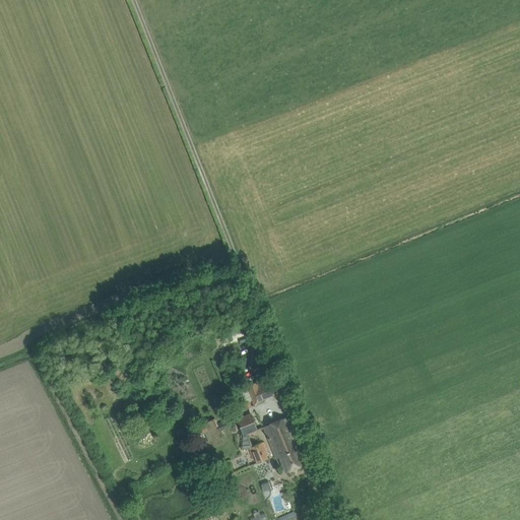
[(242,321),(236,325),(241,332),(246,328),(242,321)]
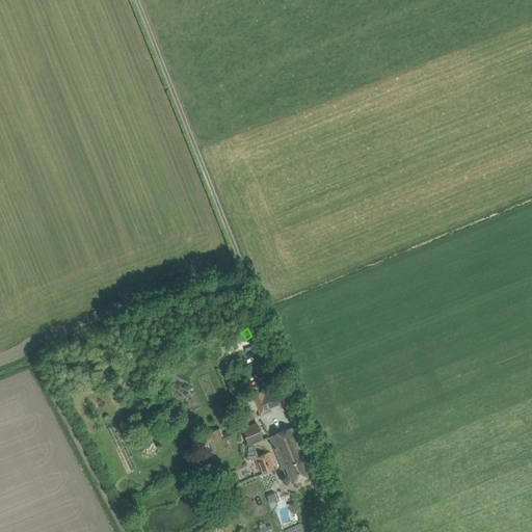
[(190,364),(184,366),(189,375),(194,373),(190,364)]
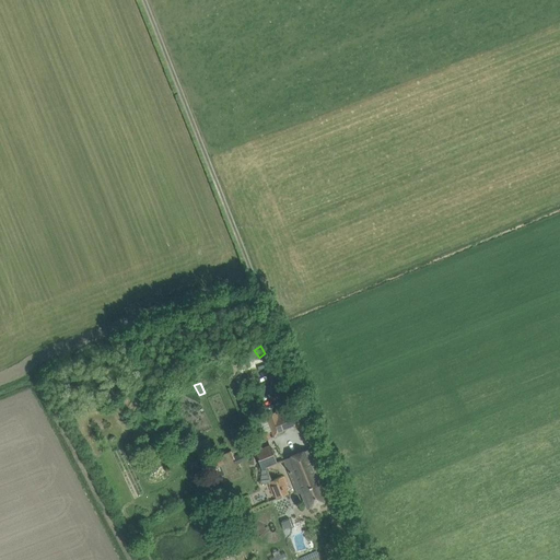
[(266,416),(268,421),(275,435),(278,434),(277,433),(296,424),(298,427),(301,426),(293,409),(279,416),(277,411),(266,416)]
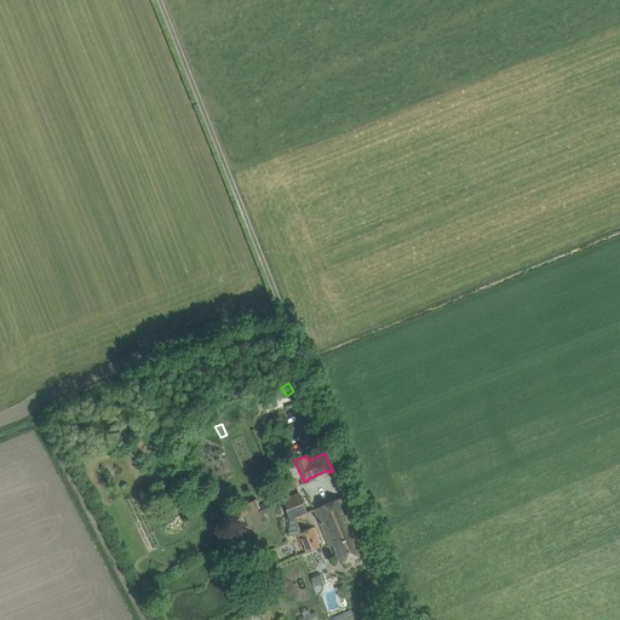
[(233,484),(216,491),(219,501),(236,495),(233,484)]
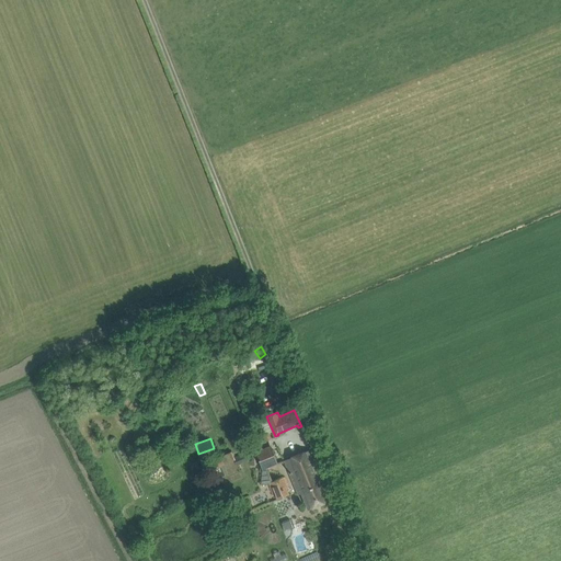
[(261,485),(268,484),(272,493),(274,492),(277,500),(288,496),(285,487),(287,485),(284,477),(273,481),(267,468),(278,464),(272,448),(255,455),(262,470),(261,485)]
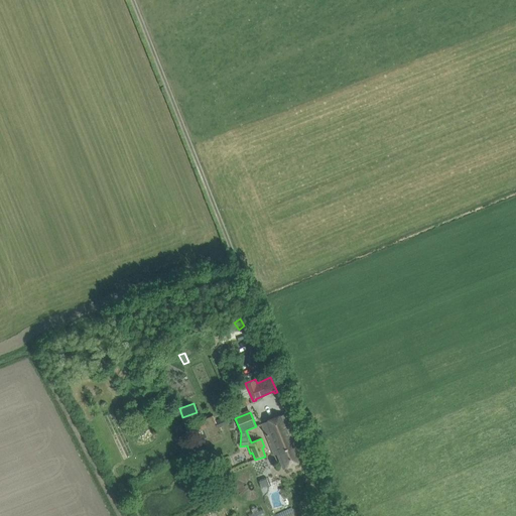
[(261,423),(265,433),(274,456),(277,455),(283,469),(302,461),(296,446),(298,445),(292,429),(290,429),(287,423),(290,423),(286,413),(261,423)]
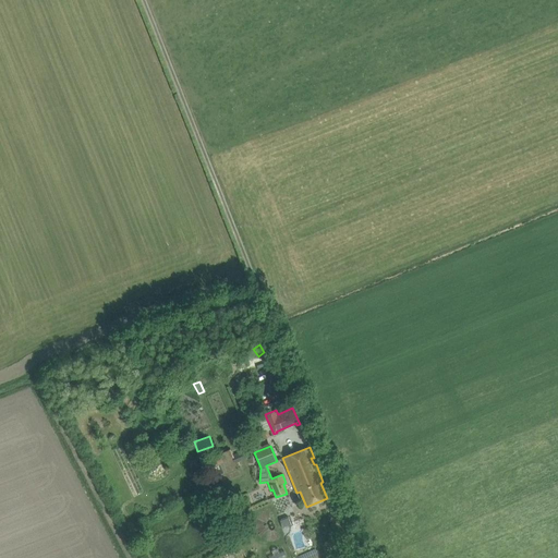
[(230,449),(211,457),(215,465),(220,463),(225,475),(237,470),(232,458),(233,457),(230,449)]
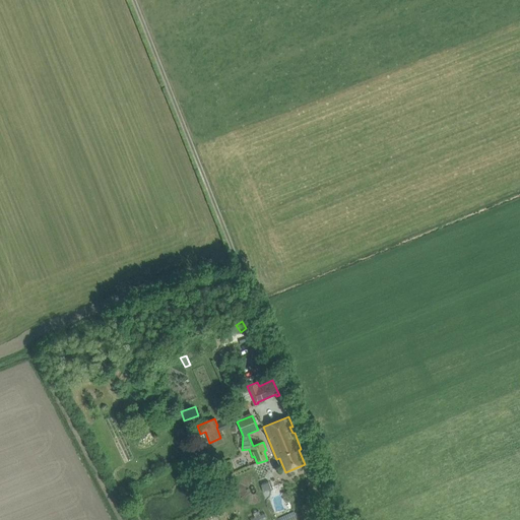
[(183,428),(176,430),(178,436),(185,434),(183,428)]
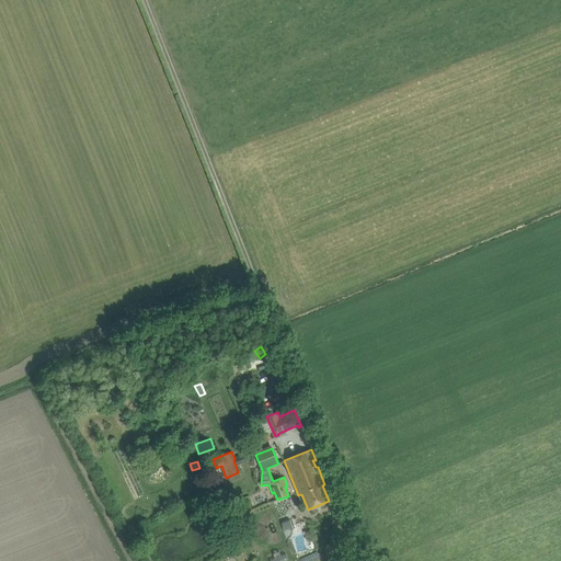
[(282,523),(282,524),(284,530),(284,531),(285,531),(286,531),(293,529),(289,519),(283,522),(282,522),(282,523)]
